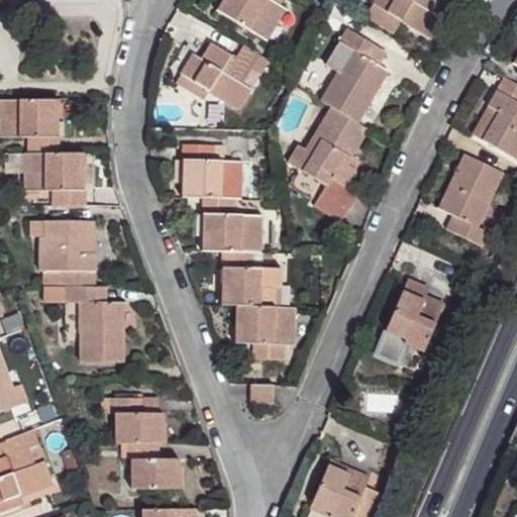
[(230,0),(227,5),(222,1),(216,11),(261,38),(271,21),(277,24),(286,9),(279,5),(281,0),(230,0)]
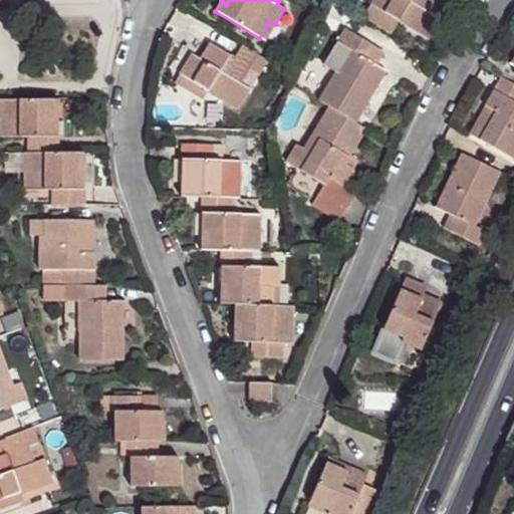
[(373,0),(371,5),(429,39),(441,19),(432,14),(439,0),(373,0)]
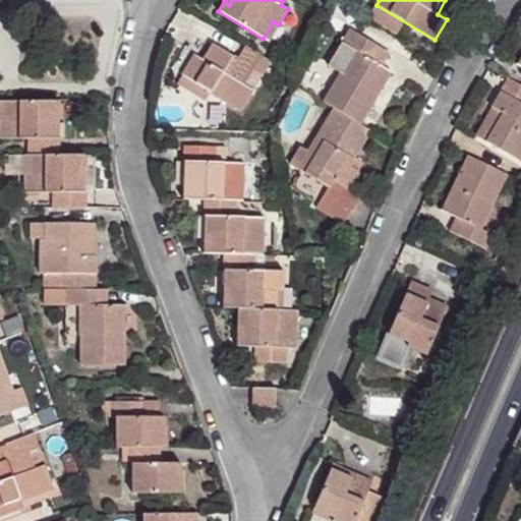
[(404,21),(377,5),(368,18),(396,35),(404,21)]
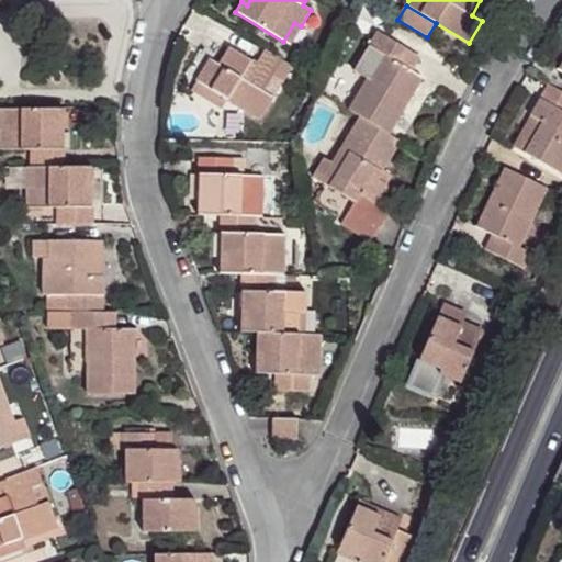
[(294,23),(283,42),(290,45),(301,26),(294,23)]
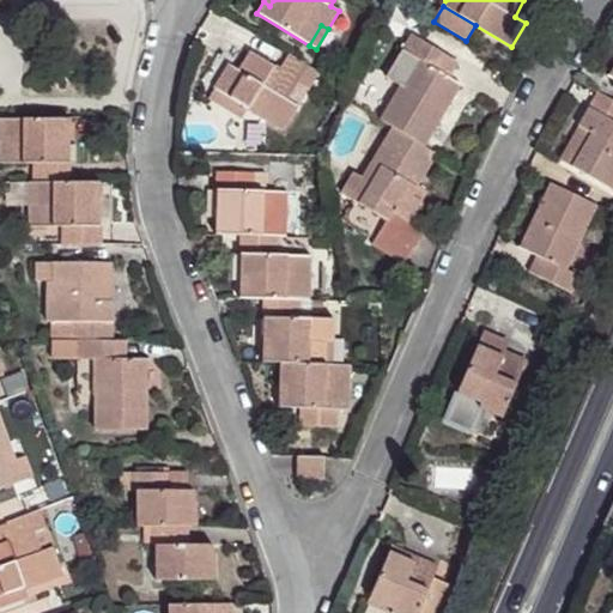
[(392,128),(424,147),(460,86),(448,79),(459,64),(410,34),(400,49),(419,61),(404,86),(401,85),(380,121),(392,128)]
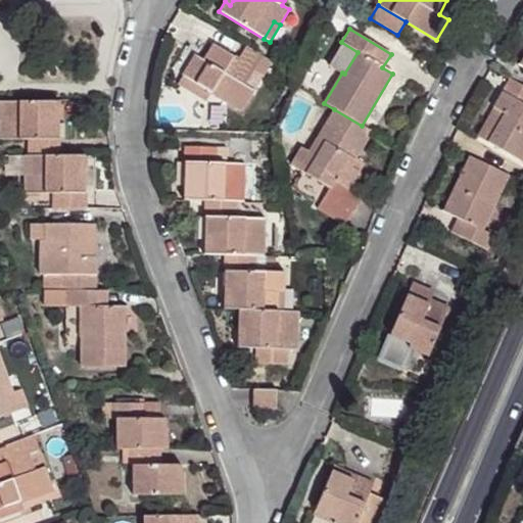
[(358,52),(341,42),(337,48),(344,52),(335,67),(344,74),(358,52)]
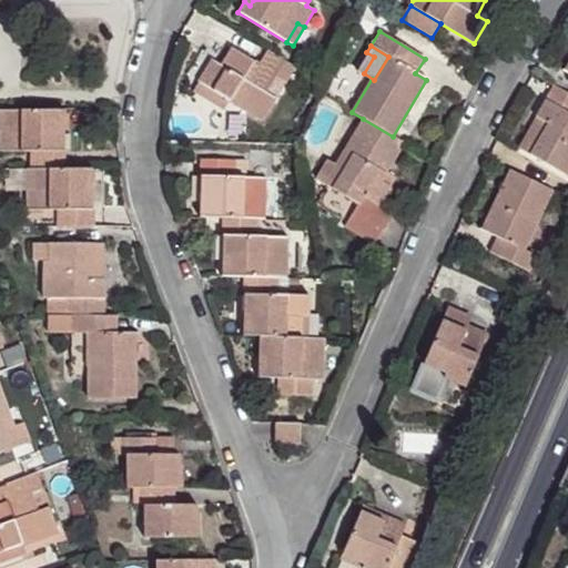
[(286,81),(295,68),(267,50),(259,64),(253,61),(250,68),(241,62),(244,57),(230,49),(220,66),(211,60),(198,81),(200,82),(229,100),(229,101),(253,115),(266,93),(276,75),(286,81)]
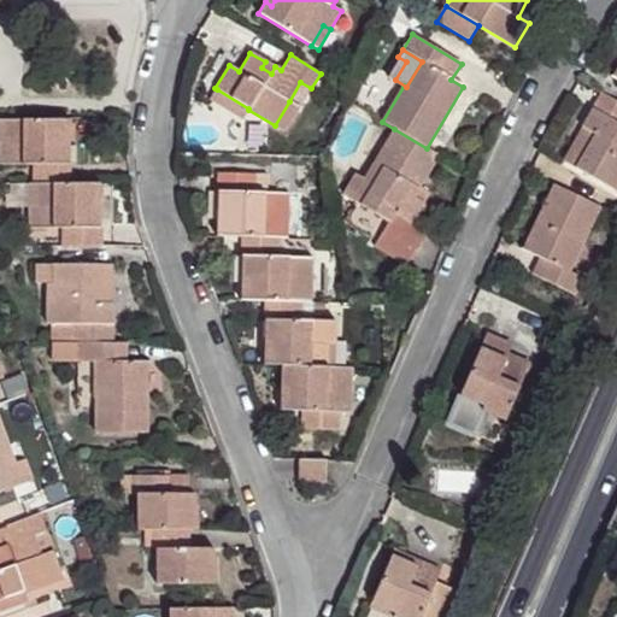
[(275,68),(265,62),(262,68),(271,74),(275,68)]
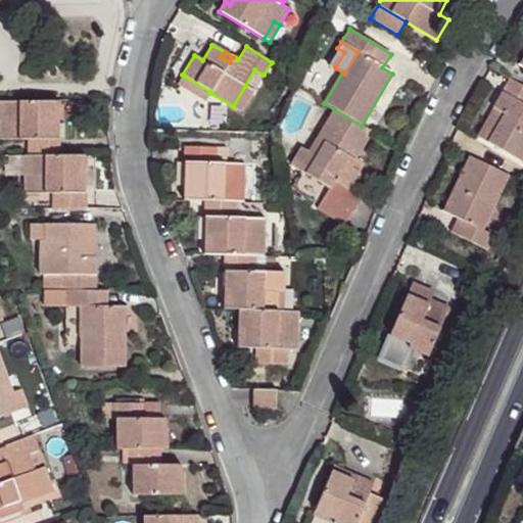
[(210,92),(184,76),(178,85),(205,101),(210,92)]
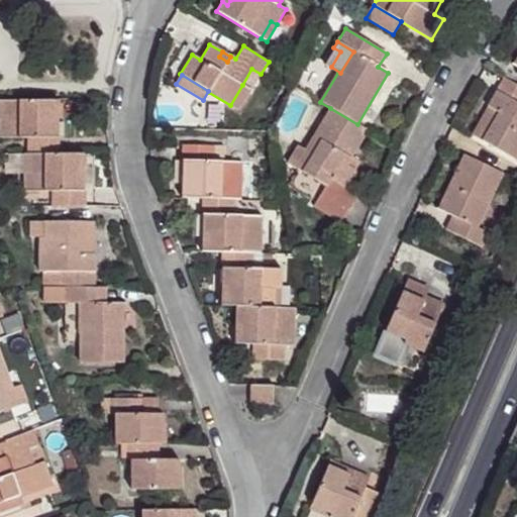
[(516,84),(504,77),(487,106),(498,112),(482,139),(516,160),(516,157),(516,84)]
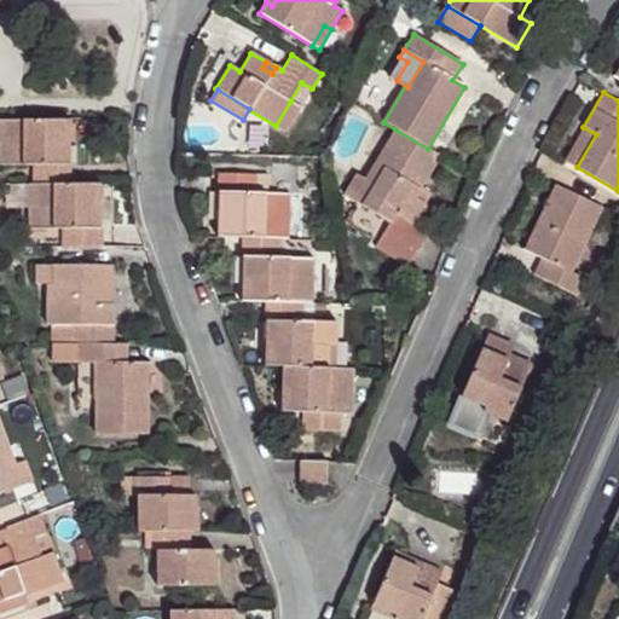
[(290,102),(276,126),(285,132),(300,108),(290,102)]
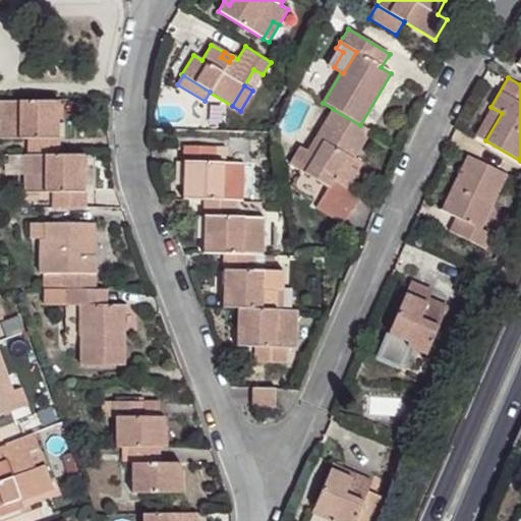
[(59,101),(5,101),(5,121),(0,120),(0,138),(29,139),(29,155),(31,155),(59,155),(59,139),(53,139),(52,117),(59,117),(59,101)]
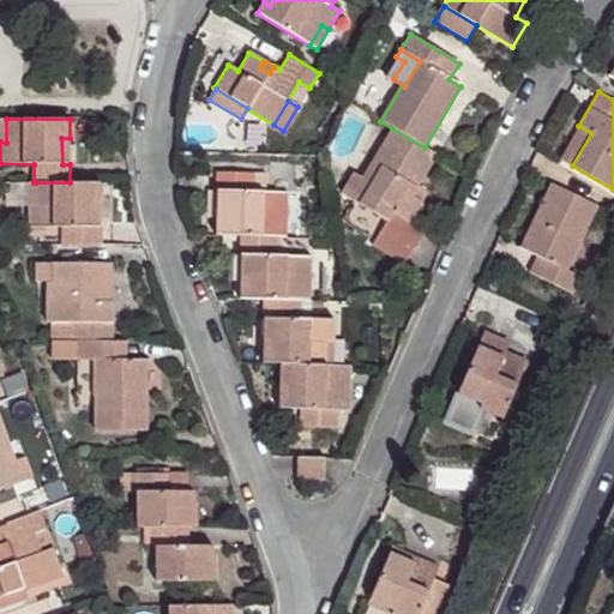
[(591,133),(578,126),(559,158),(572,166),(591,133)]
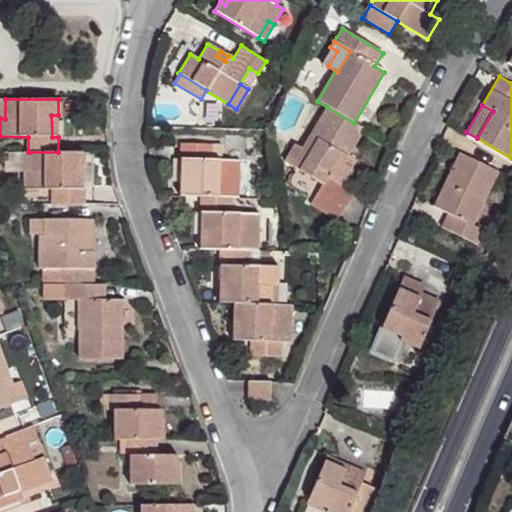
[(365,129),(354,123),(327,107),(309,137),(316,142),(300,170),(323,184),(318,192),(344,207),(353,192),(342,186),(352,169),(345,164),(365,129)]
